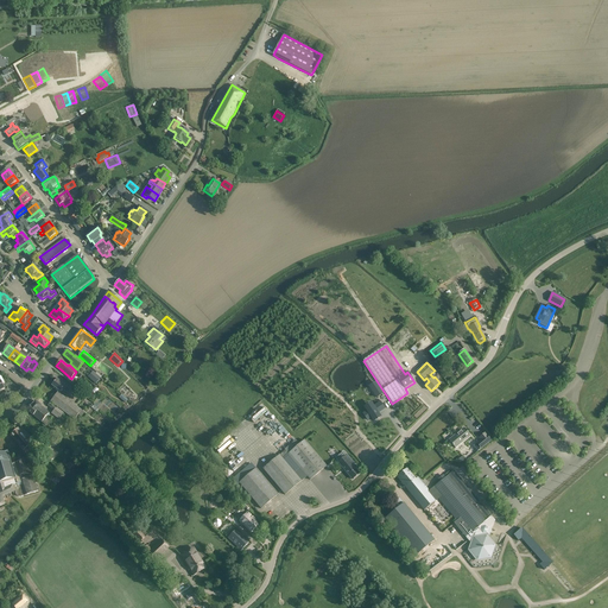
[(94,372),(88,377),(90,379),(95,384),(101,378),(96,373),(95,373),(94,372)]
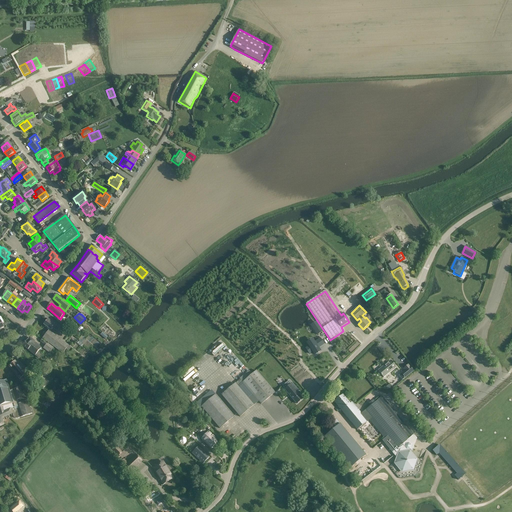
[(55,330),(57,332),(59,329),(54,325),(55,325),(48,319),(43,325),(50,330),(52,328),(55,330)]
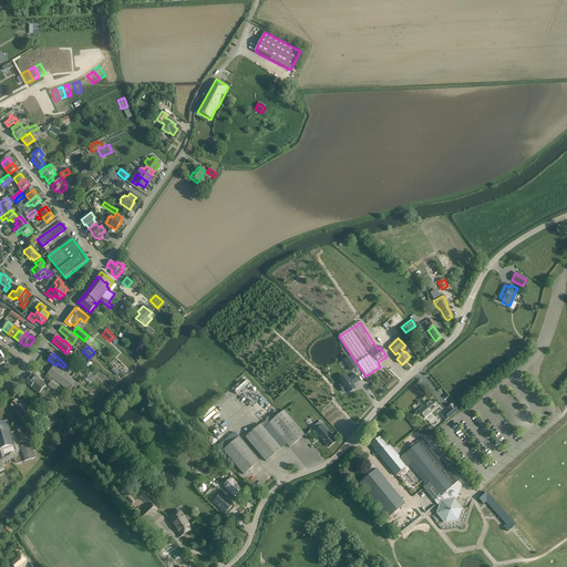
[(351,356),(343,361),(351,372),(358,367),(351,356)]
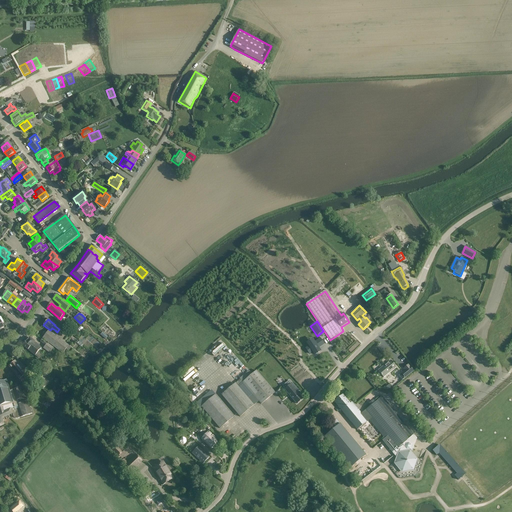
[(69,346),(53,334),(49,331),(43,339),(63,354),(66,349),(68,351),(71,348),(69,346)]
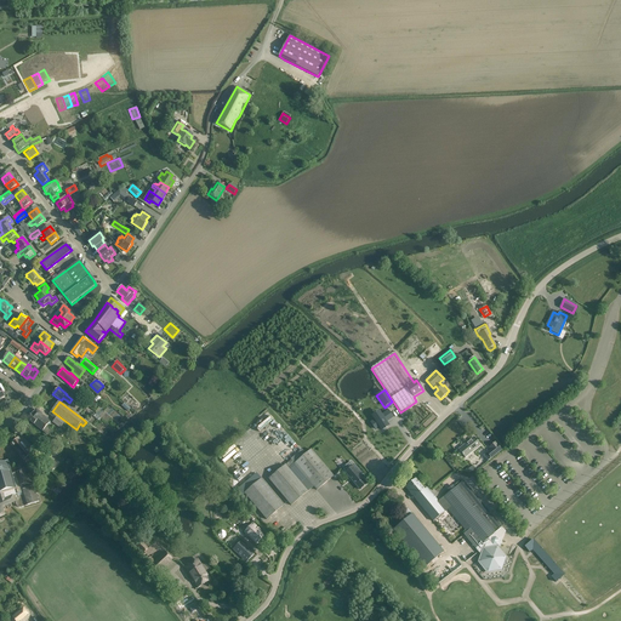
[(32,415),(28,420),(32,423),(46,434),(47,436),(51,431),(50,431),(46,427),(50,422),(47,420),(45,417),(43,415),(41,414),(36,410),(32,415)]
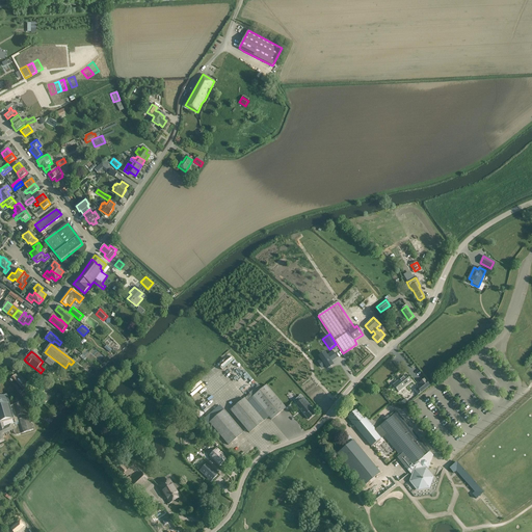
[(320,360),(317,362),(321,369),(324,366),(327,370),(334,366),(331,362),(338,357),(333,351),(327,355),(324,351),(318,356),(320,360)]
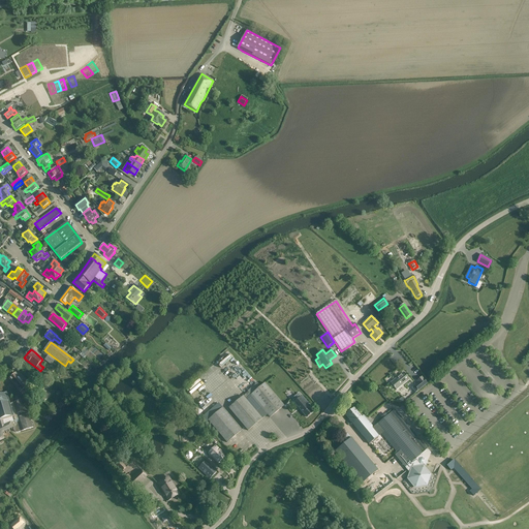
[(52,365),(56,360),(43,350),(41,352),(47,356),(44,360),(52,365)]
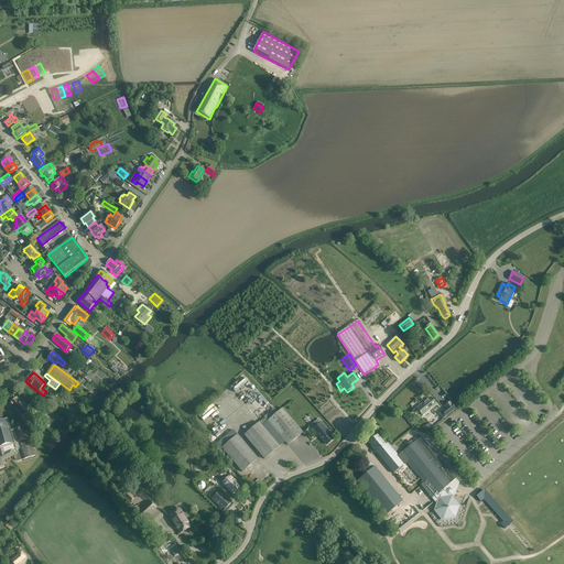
[(239,384),(245,389),(250,382),(245,378),(239,384)]
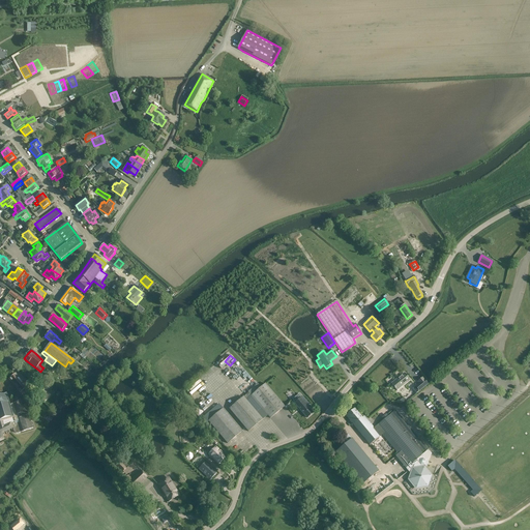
[(391,384),(394,388),(396,390),(410,380),(404,373),(391,384)]
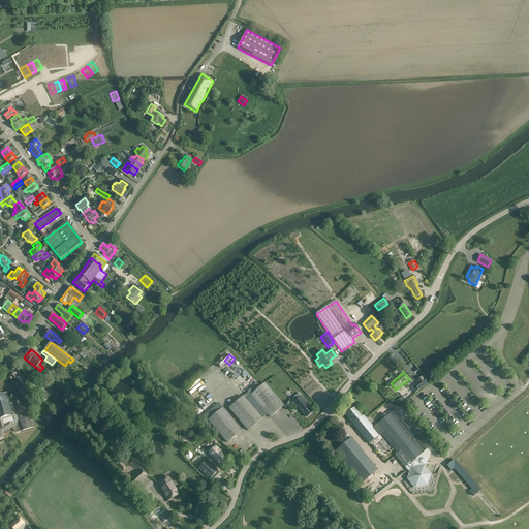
[(23,381),(19,377),(16,373),(9,378),(16,386),(23,381)]
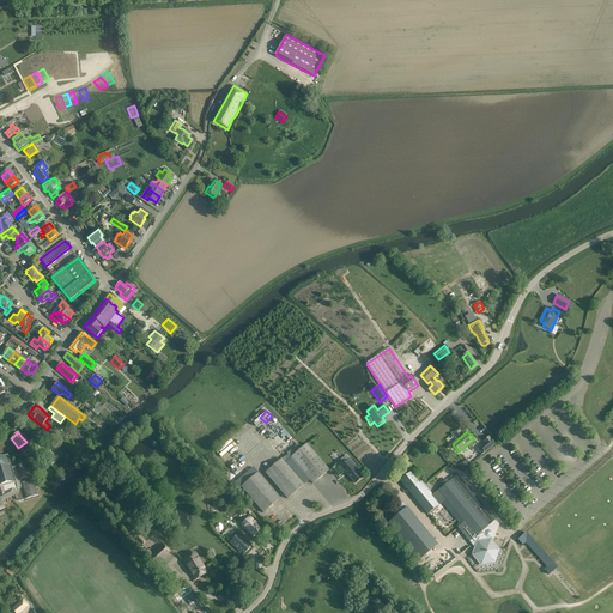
[(485,443),(480,448),(485,453),(495,444),(489,437),(483,442),(485,443)]
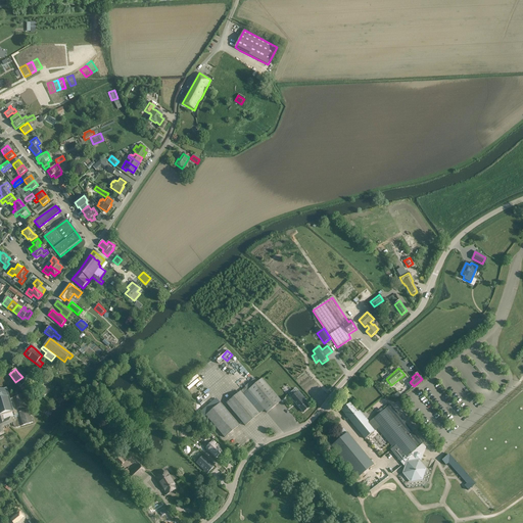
[(15,382),(20,387),(24,392),(27,389),(24,385),(27,382),(22,377),(15,382)]
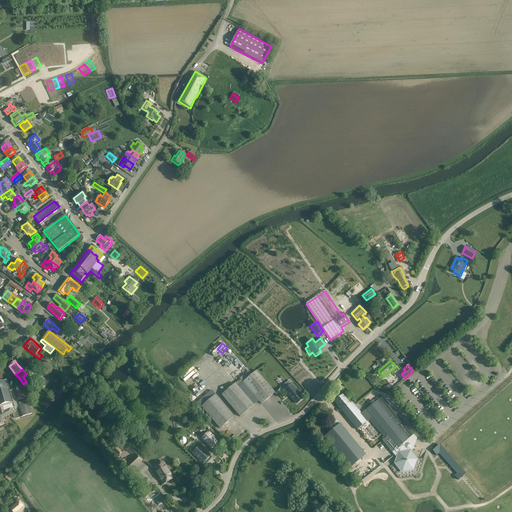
[(36,376),(40,381),(42,383),(49,376),(43,369),(36,376)]
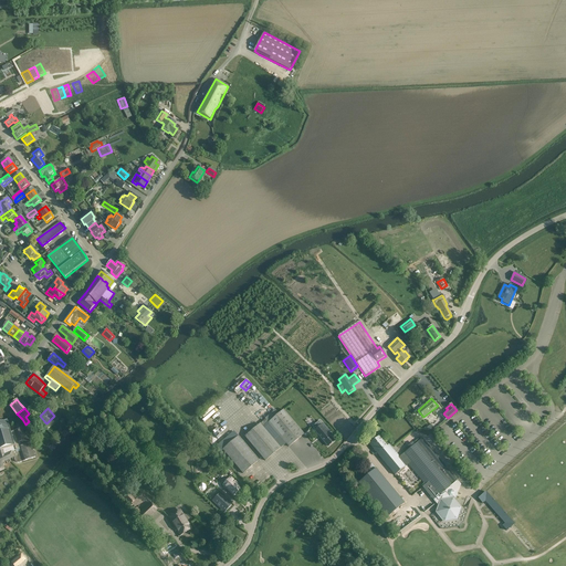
[(260,423),(244,437),(245,438),(262,457),(265,461),(286,443),(289,447),(304,435),(301,430),(284,410),(278,416),(274,411),(265,419),(266,420),(261,425),(260,423)]
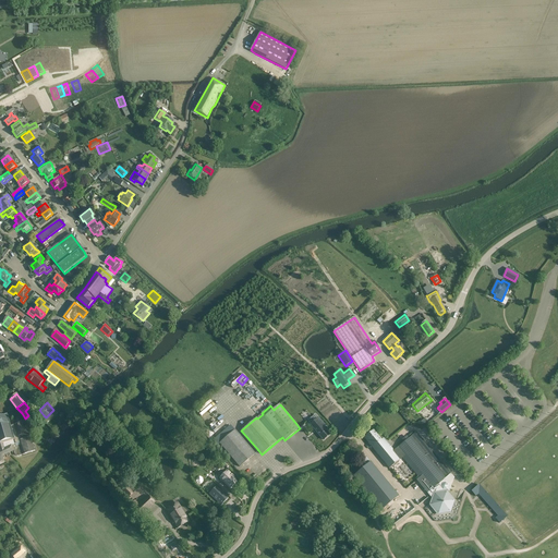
[(24,435),(21,423),(10,426),(7,415),(0,416),(0,461),(3,460),(2,457),(13,451),(14,453),(15,455),(15,456),(16,456),(17,457),(19,457),(35,451),(31,437),(29,438),(28,437),(28,436),(27,436),(26,435),(24,435)]
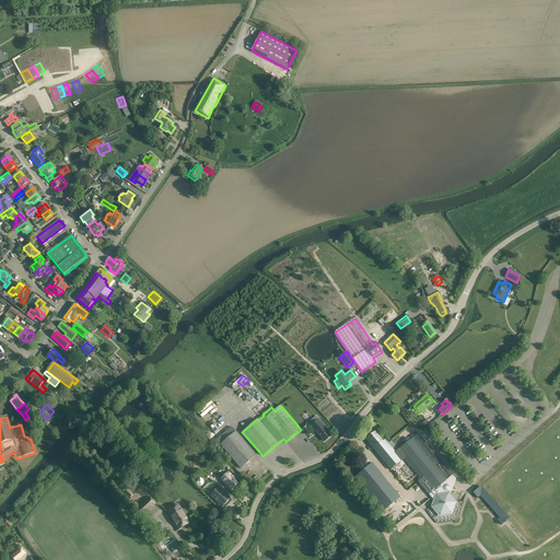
[(326,427),(323,423),(321,420),(312,427),(325,442),(330,436),(324,429),(326,427)]
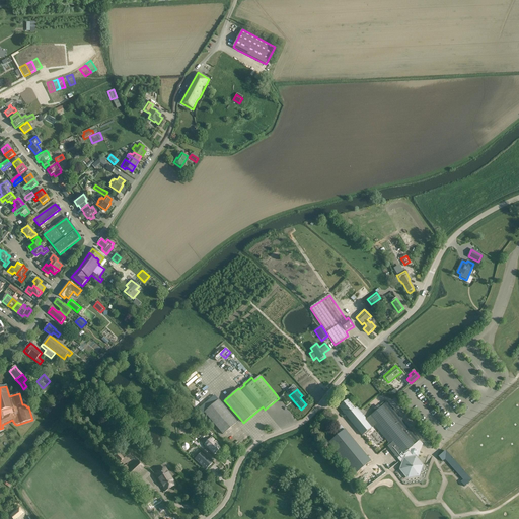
[(202,410),(219,431),(223,435),(236,423),(215,397),(202,410)]
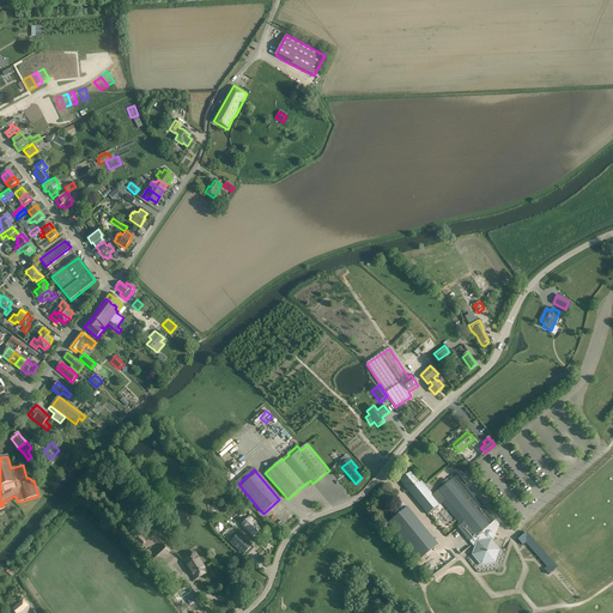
[(441,504),(434,496),(422,481),(419,484),(411,473),(400,481),(428,515),(441,504)]
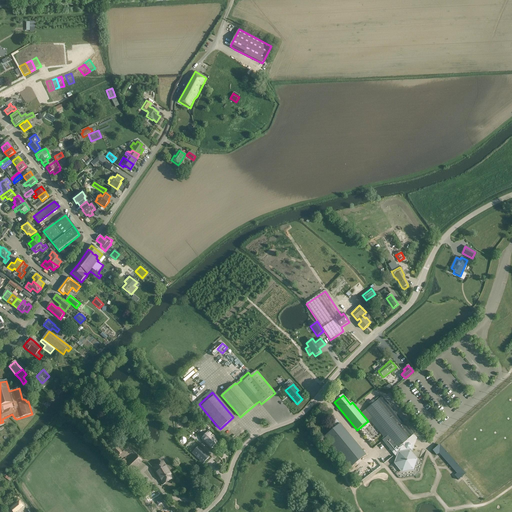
[(412,452),(417,439),(414,435),(382,397),(375,402),(373,400),(368,404),(370,407),(362,414),(368,421),(369,420),(385,439),(382,441),(396,457),(394,464),(401,473),(414,471),(418,460),(412,452)]
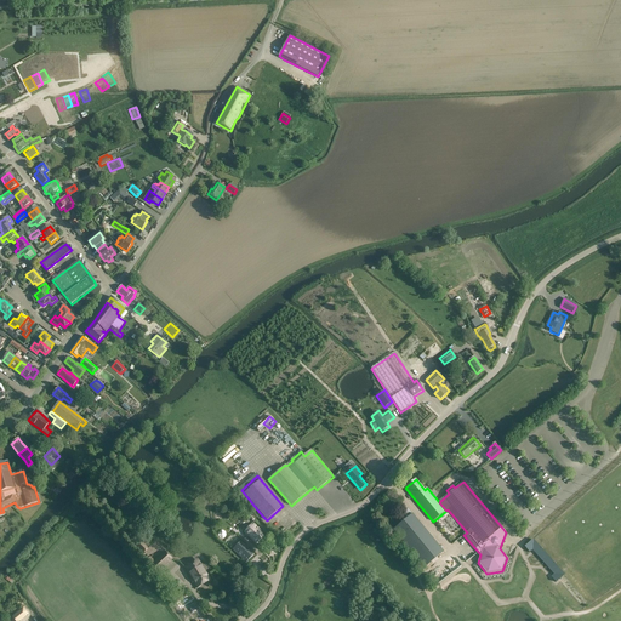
[(425,568),(426,567),(443,552),(412,514),(393,530),(425,568)]
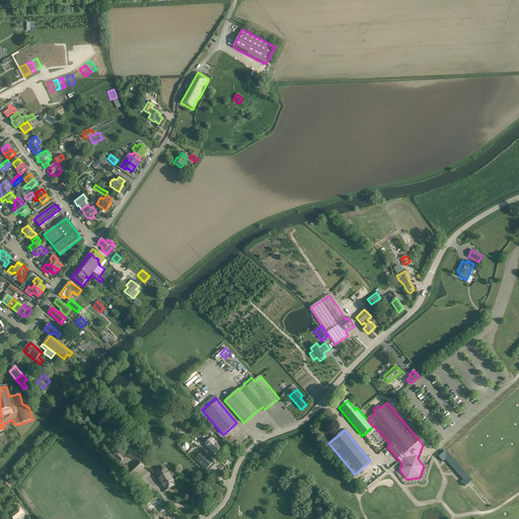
[(214,455),(221,448),(218,445),(219,444),(212,437),(204,445),(214,455)]
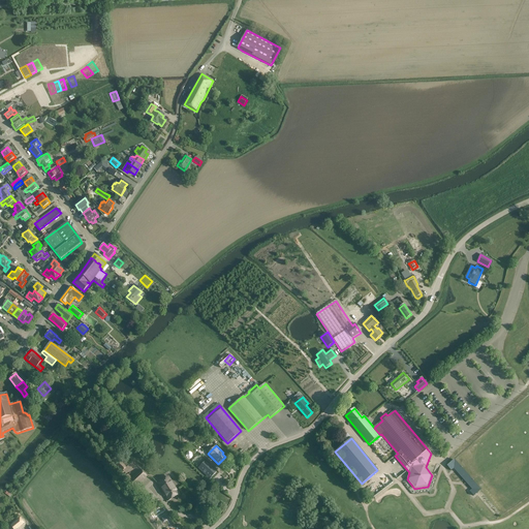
[(473,496),(481,490),(471,478),(470,477),(455,459),(446,466),(450,470),(454,468),(471,489),(469,492),(473,496)]
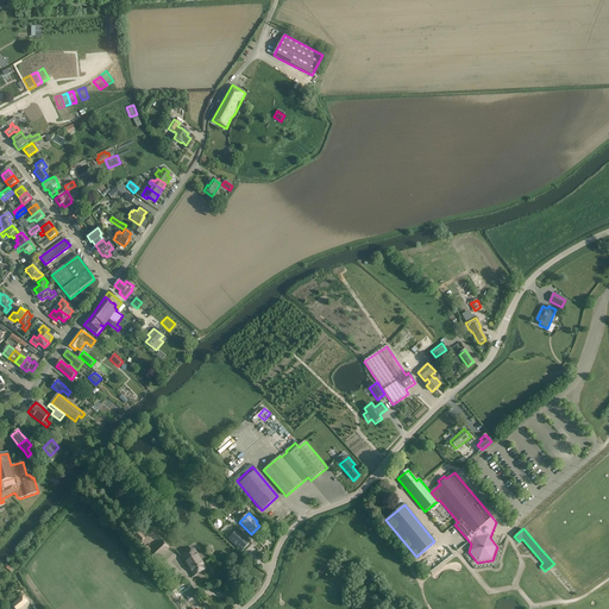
[(142,542),(145,540),(137,531),(133,534),(142,542)]
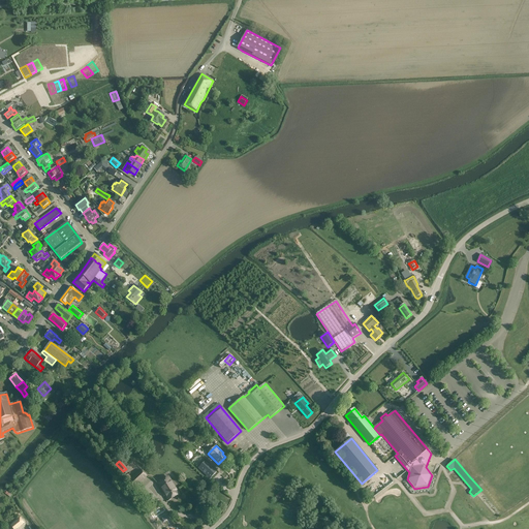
[(198,468),(206,475),(210,479),(216,472),(213,469),(205,462),(198,468)]
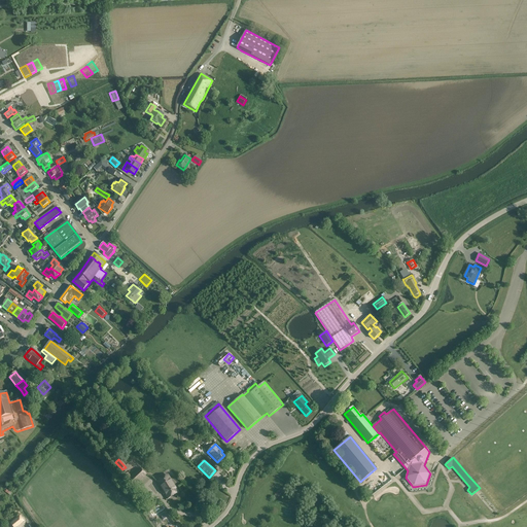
[(121,471),(114,463),(111,466),(117,475),(121,471)]
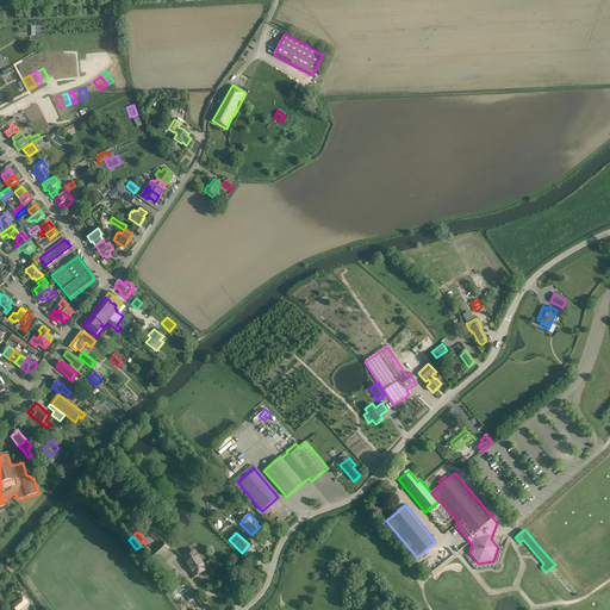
[(143,552),(165,574),(168,579),(173,574),(159,559),(169,549),(165,546),(162,542),(151,552),(148,548),(143,552)]
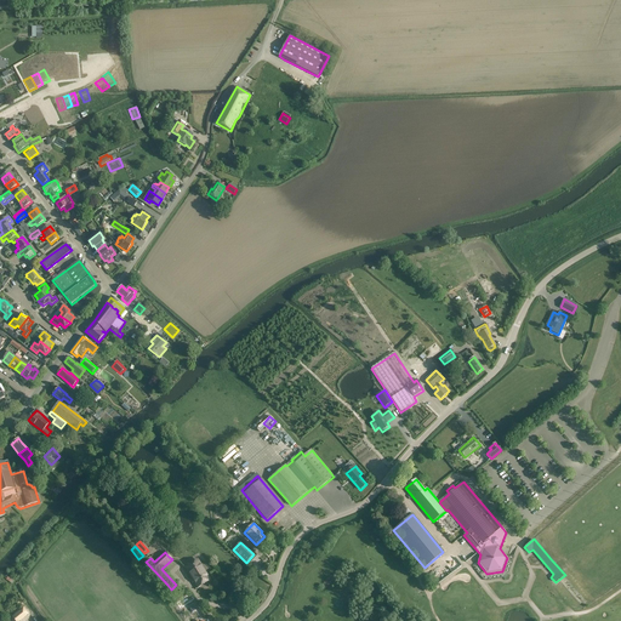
[(210,581),(198,560),(186,568),(198,588),(210,581)]
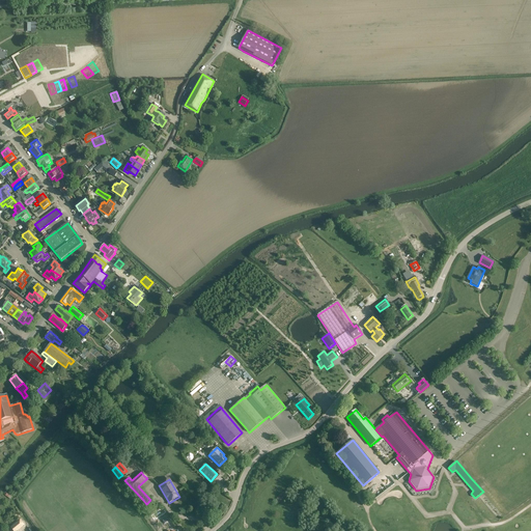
[(149,492),(156,488),(151,480),(147,482),(148,484),(146,485),(149,492)]
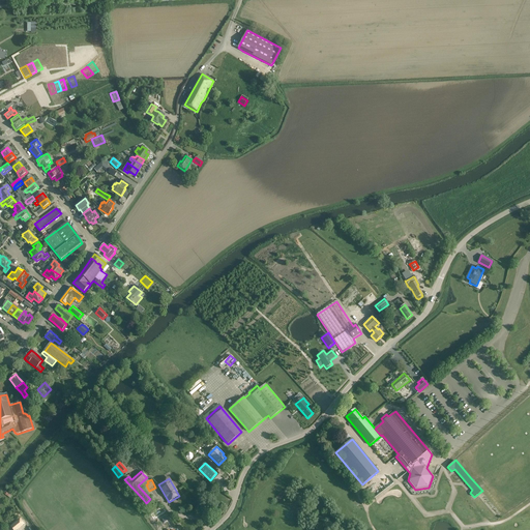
[(17,529),(25,524),(21,520),(11,527),(13,529),(17,529)]
